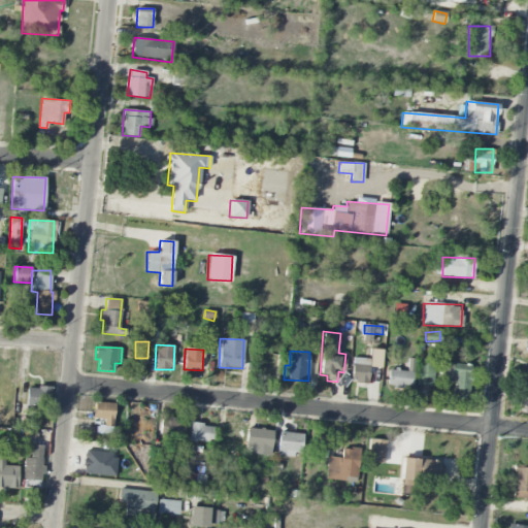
[(368,384),(369,359),(353,358),(352,384),(368,384)]
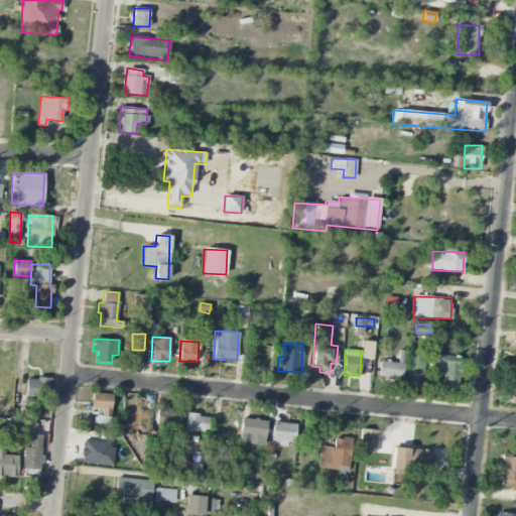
[(407,377),(423,377),(424,353),(408,352),(407,377)]
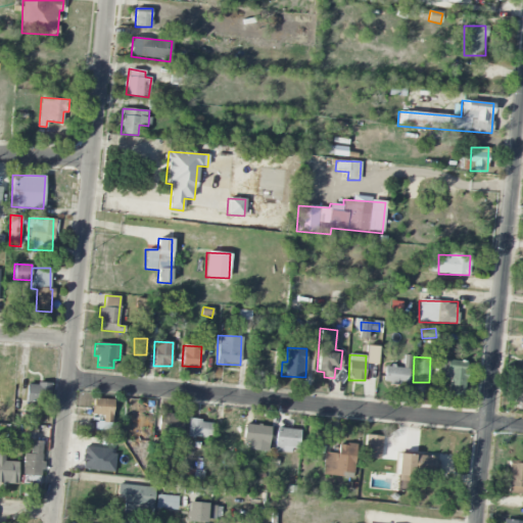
[(438,378),(449,380),(447,396),(465,397),(468,362),(440,360),(438,378)]
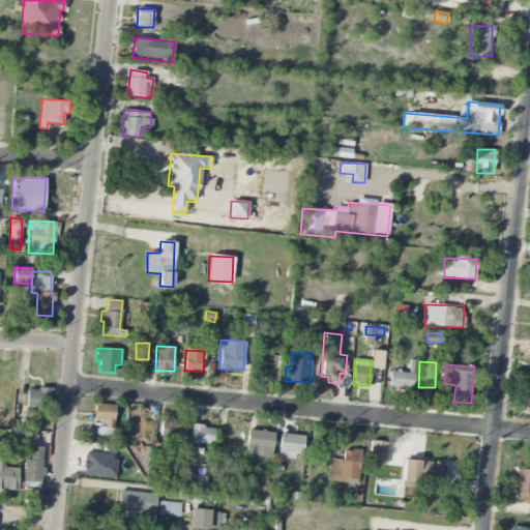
[(390,372),(389,389),(414,389),(415,373),(390,372)]
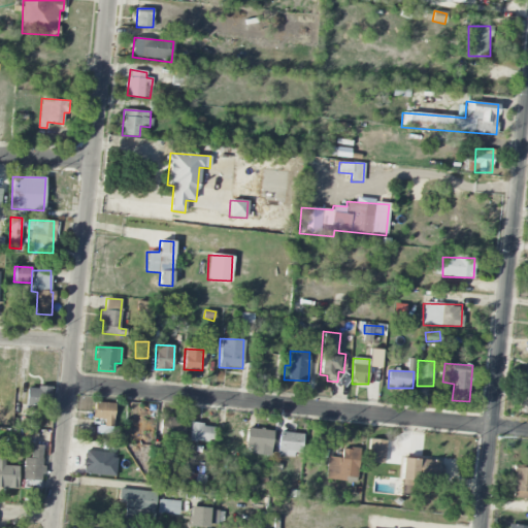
[(51,388),(27,387),(26,406),(51,407),(51,388)]
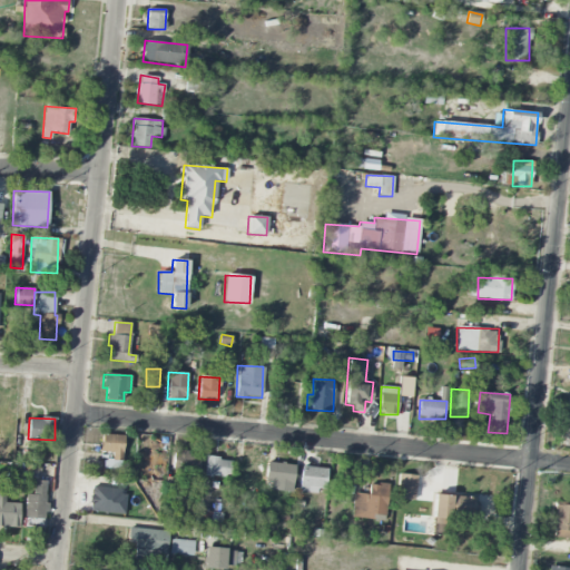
[(124,436),(102,433),(100,452),(112,453),(111,460),(120,461),(124,436)]
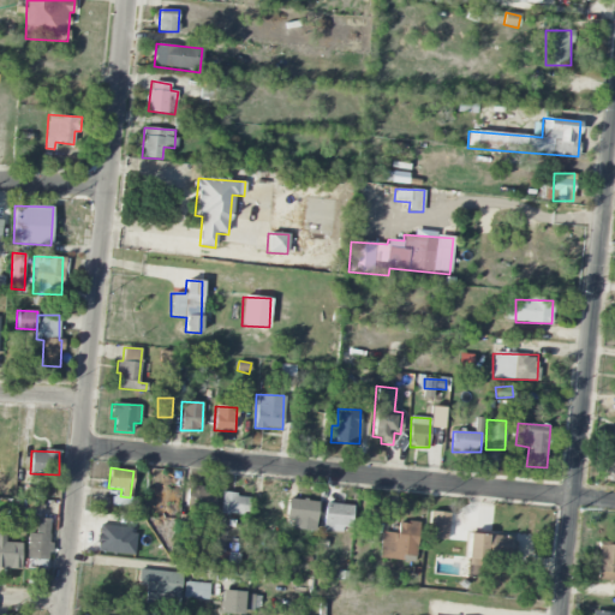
[(214,507),(215,488),(189,487),(187,506),(214,507)]
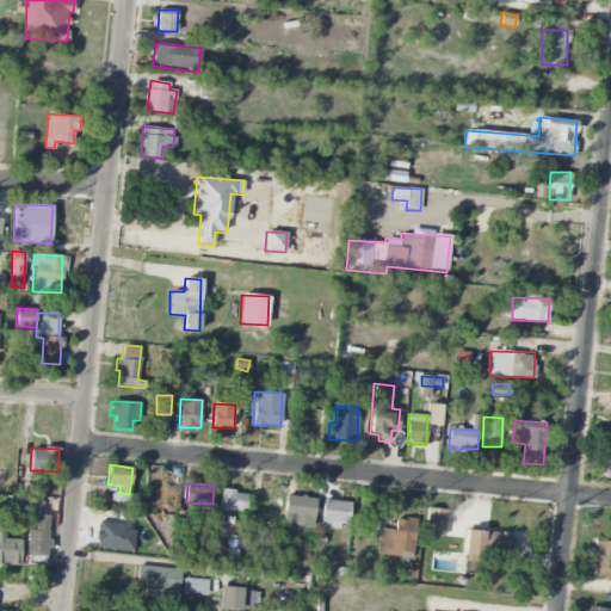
[(246,511),(247,492),(220,491),(218,510),(246,511)]
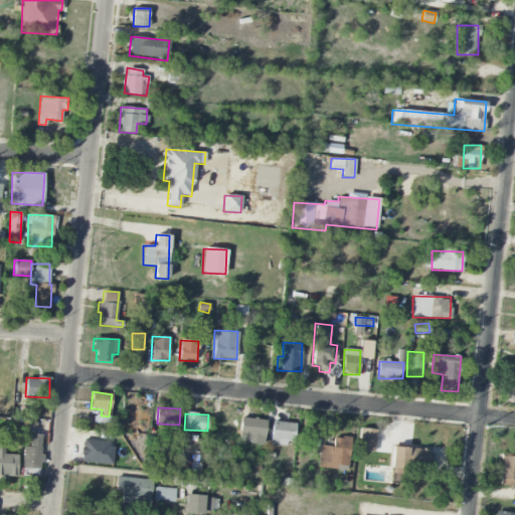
[(264,445),(267,420),(243,417),(240,443),(264,445)]
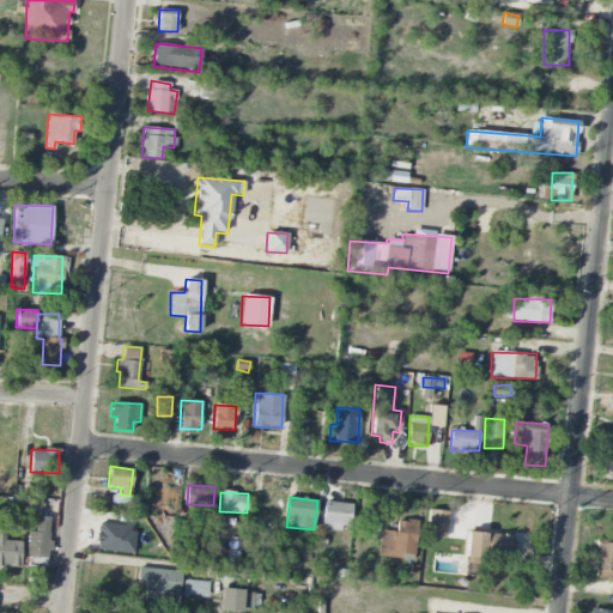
[(323,528),(351,529),(352,503),(323,502),(323,528)]
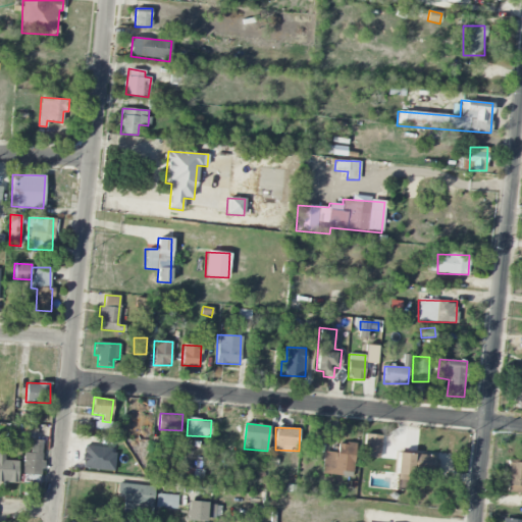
[(381,434),(365,434),(364,458),(379,458),(381,434)]
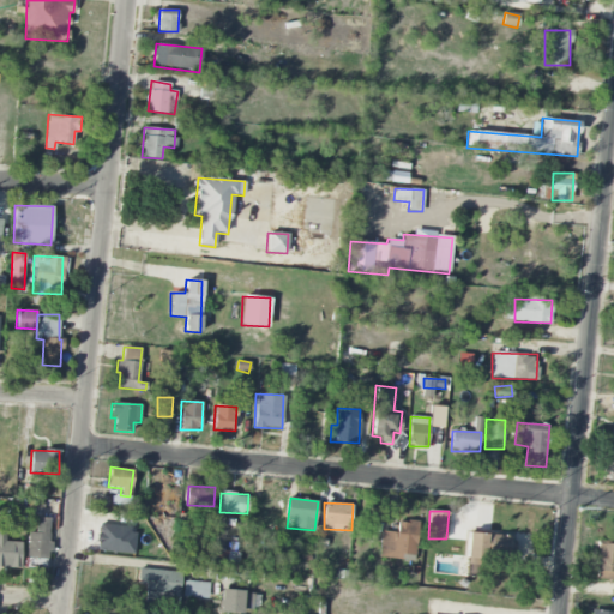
[(50,518),(36,518),(36,533),(28,533),(28,559),(49,559),(50,518)]
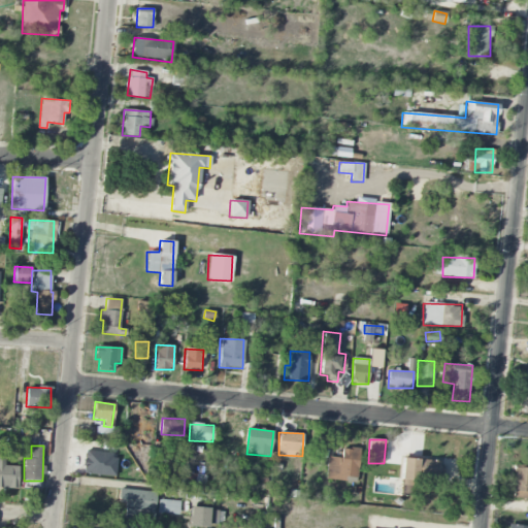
[(326,480),(344,482),(345,476),(357,477),(360,449),(342,448),(341,458),(328,457),(326,480)]
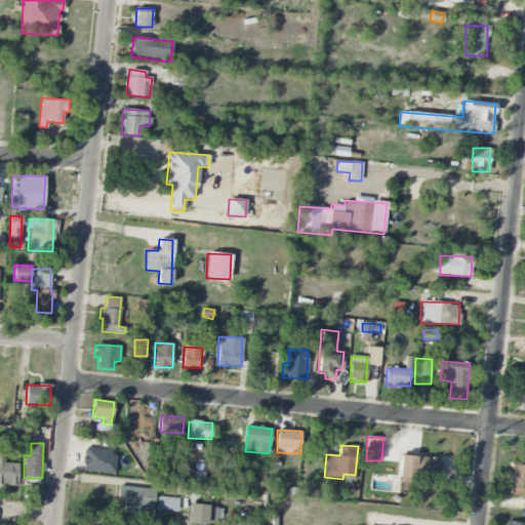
[(82,471),(113,475),(116,451),(84,447),(82,471)]
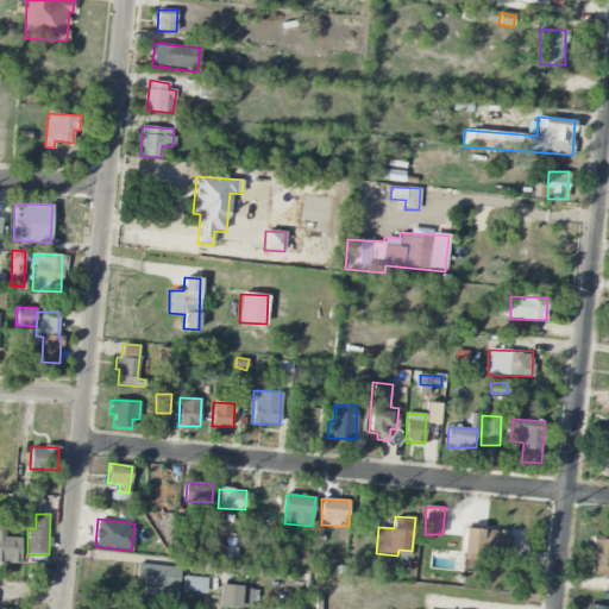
[(0,562),(20,563),(22,538),(5,538),(5,527),(0,527),(0,562)]
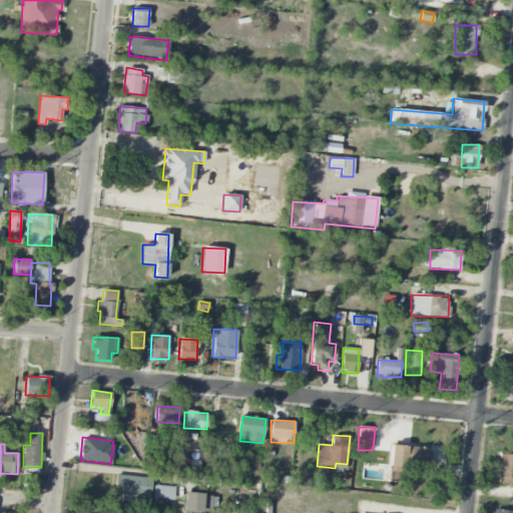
[(389,481),(404,483),(404,478),(415,479),(416,465),(428,466),(430,448),(392,445),(389,481)]
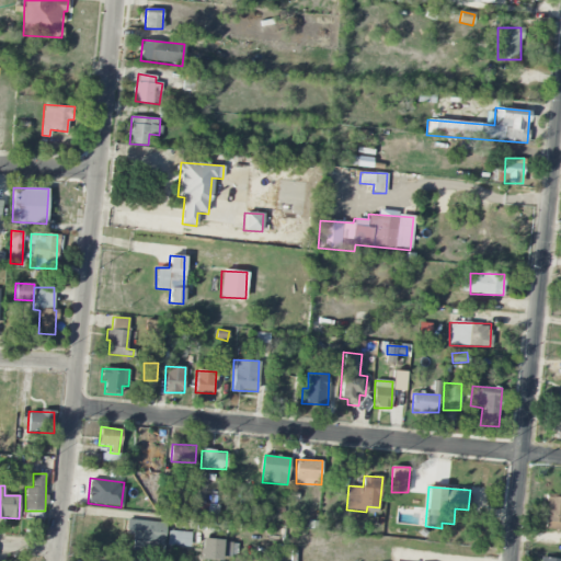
[(560,496),(546,497),(546,529),(560,529),(560,496)]
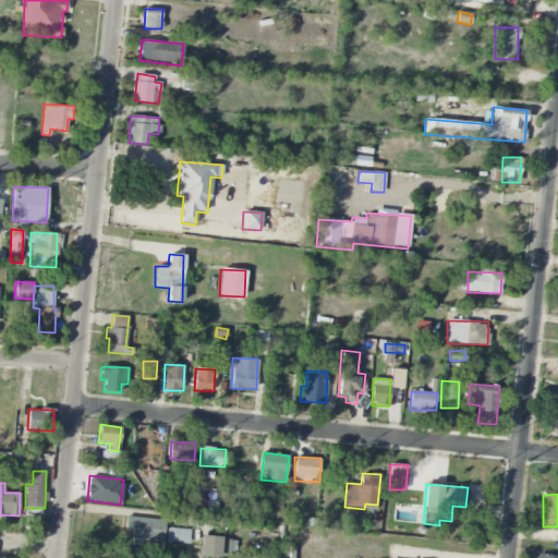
[(202,509),(216,511),(217,504),(203,501),(202,509)]
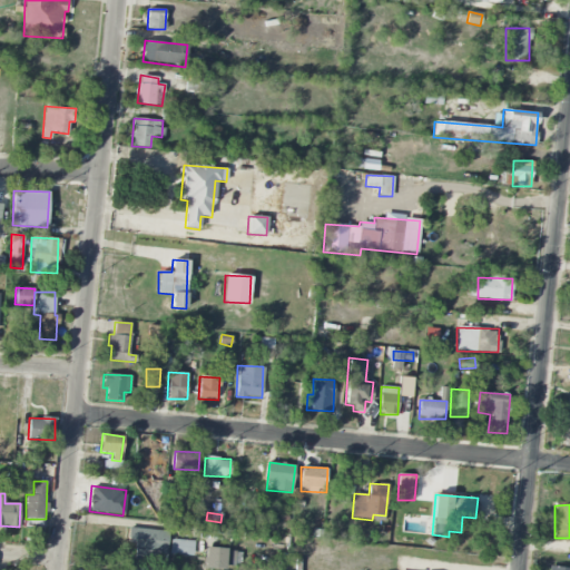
[(128,542),(135,542),(134,554),(166,558),(168,531),(129,528),(128,542)]
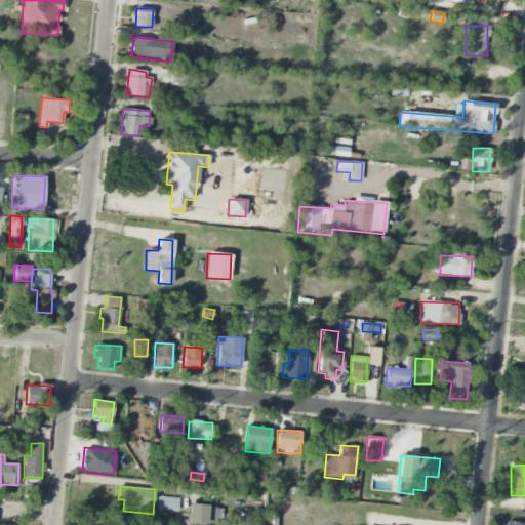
[(178,498),(157,497),(157,511),(178,512),(178,498)]
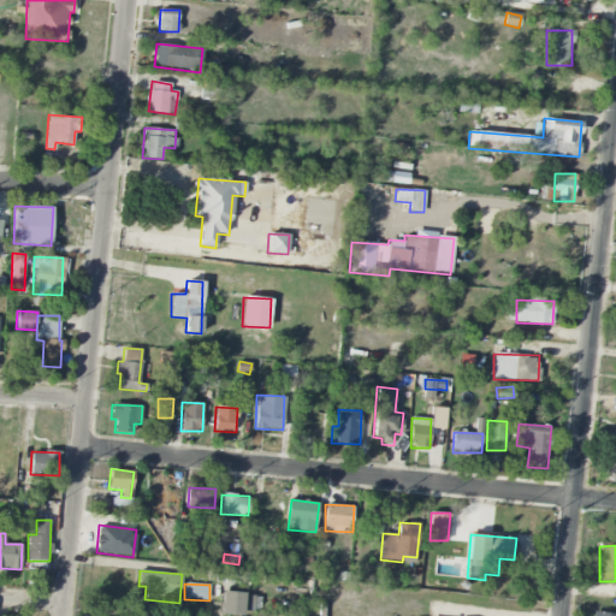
[(244,615),(244,611),(254,611),(255,593),(220,592),(220,615),(244,615)]
